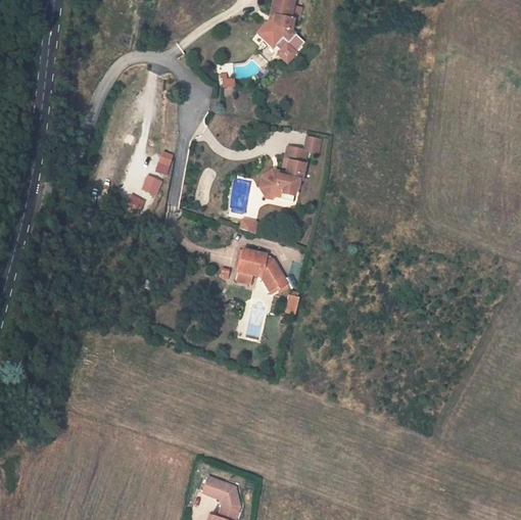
[(273,0),(271,12),(276,13),(275,16),(276,17),(275,19),(270,18),(265,24),(269,27),(262,34),(274,45),(276,43),(284,34),(289,39),(296,32),(292,27),(294,16),(291,16),(294,3),(295,0),(273,0)]
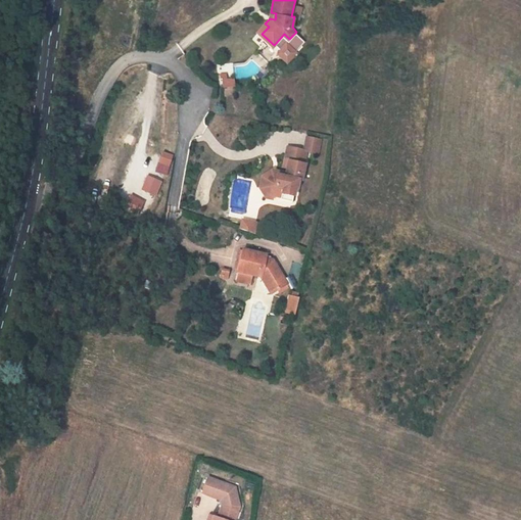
[(302,5),(294,3),(291,16),(294,16),(299,18),(302,5)]
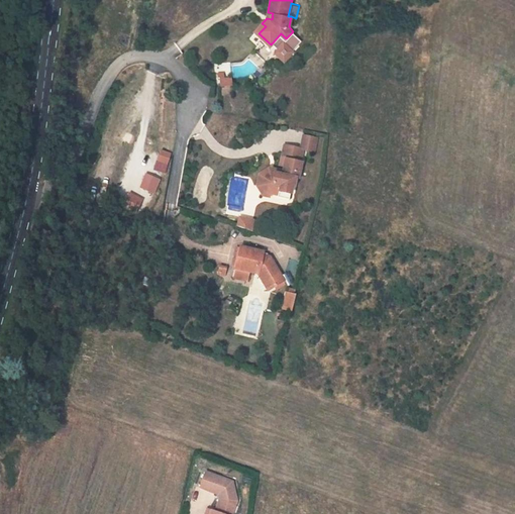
[(266,26),(262,23),(255,30),(259,33),(266,26)]
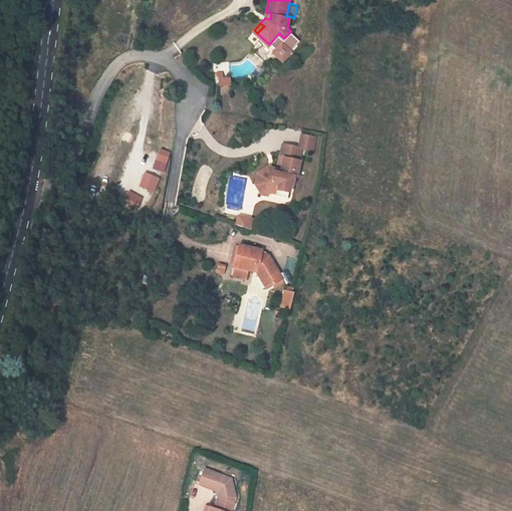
[(279,33),(271,42),(277,47),(276,47),(276,48),(276,49),(276,50),(276,51),(276,52),(277,53),(278,54),(278,55),(279,55),(280,56),(281,56),(282,56),(283,56),(284,56),(285,55),(286,55),(287,54),(286,54),(300,39),(291,31),(284,38),(279,33)]
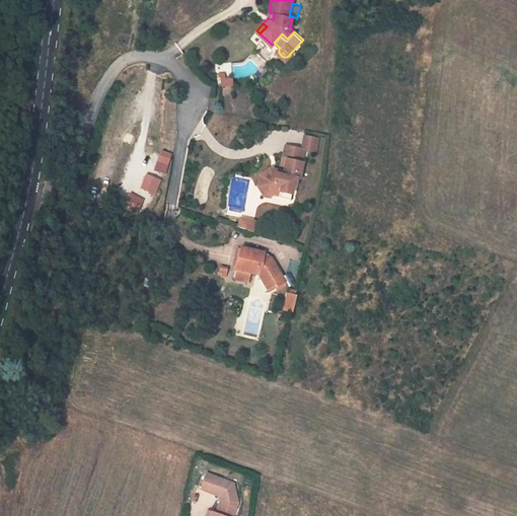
[(316,136),(302,134),(300,147),(302,147),(302,148),(313,150),(316,136)]
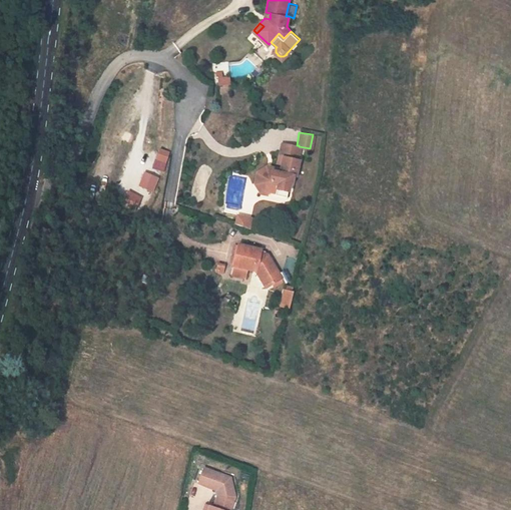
[(297,145),(281,142),(276,162),(280,163),(279,167),(278,171),(266,168),(259,173),(257,182),(262,189),(267,190),(275,191),(275,188),(287,190),(288,181),(291,181),(292,174),(295,174),(298,158),(297,158),(299,146),(299,145),(297,145)]
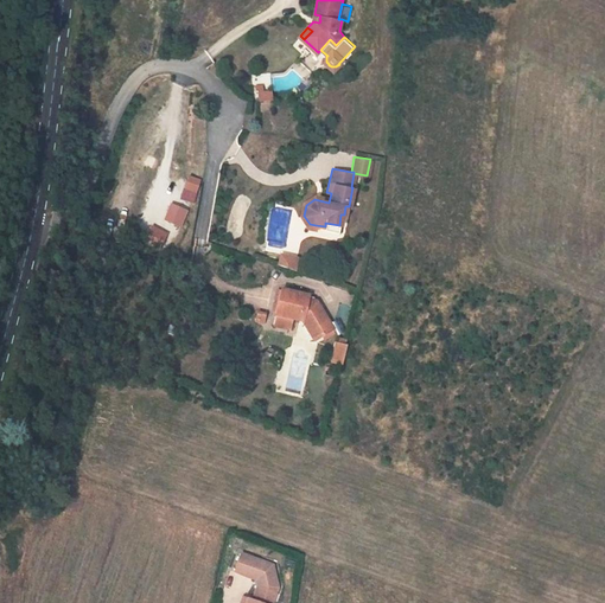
[(196,199),(203,178),(191,174),(184,194),(196,199)]
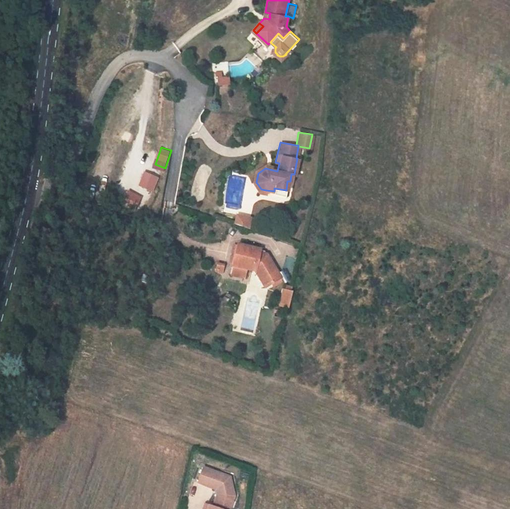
[(278,167),(256,163),(251,191),(265,193),(266,190),(261,189),(256,182),(258,173),(265,168),(277,171),(278,167)]
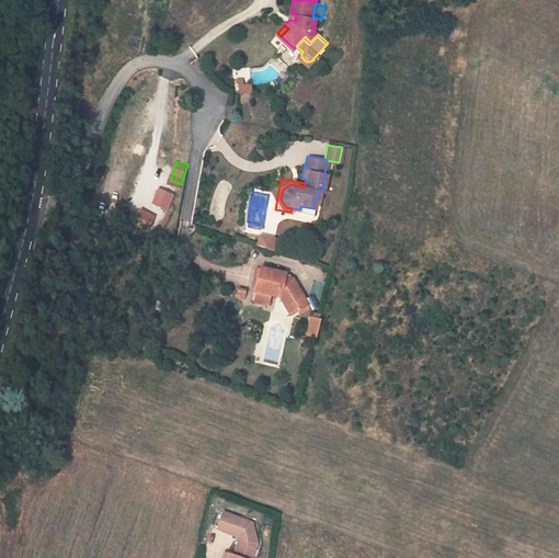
[(174,192),(161,186),(156,200),(169,205),(174,192)]
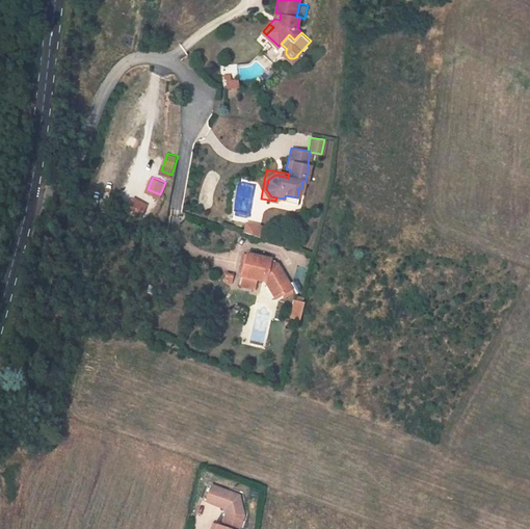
[(149,203),(136,196),(130,209),(142,215),(149,203)]
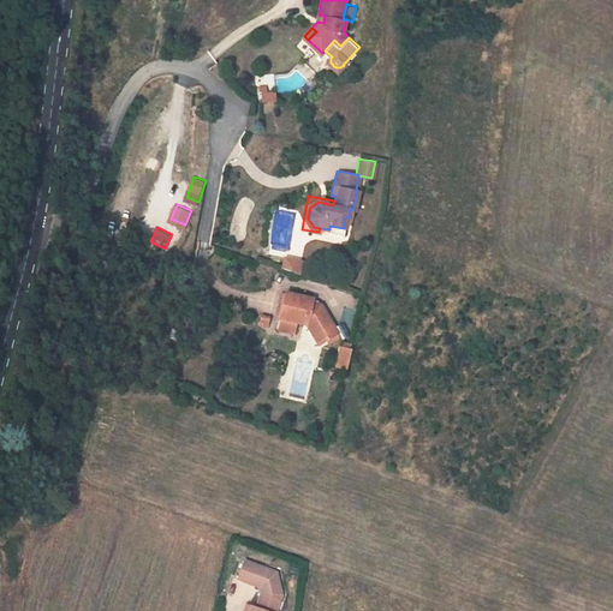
[(293,257),(284,255),(281,265),(291,269),(293,257)]
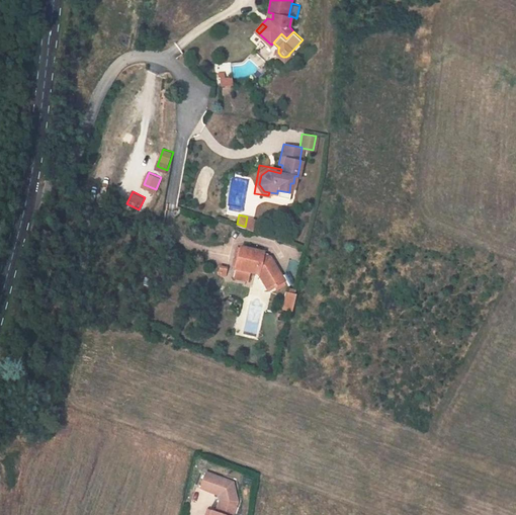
[(282,279),(272,261),(269,262),(267,258),(261,256),(262,253),(262,249),(240,244),(235,266),(237,266),(249,269),(256,270),(265,287),(282,279)]
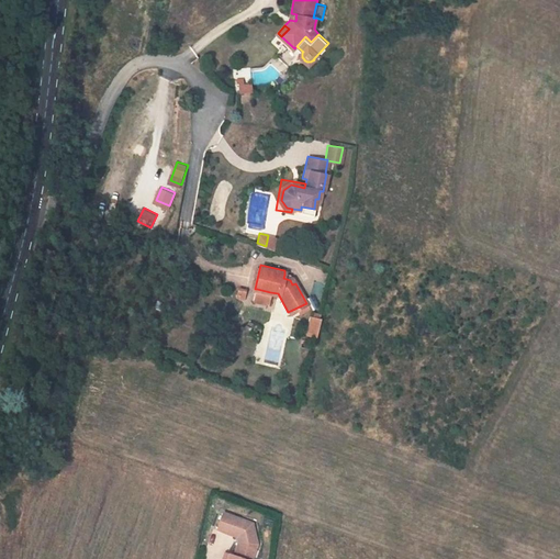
[(295,283),(292,276),(284,275),(283,278),(290,280),(292,284),(295,283)]
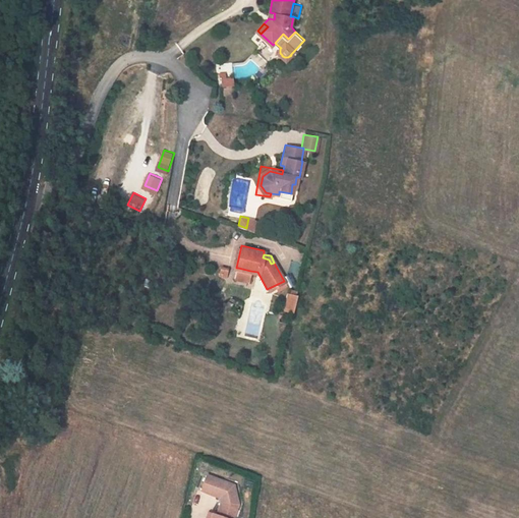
[(238,268),(236,277),(249,280),(250,271),(238,268)]
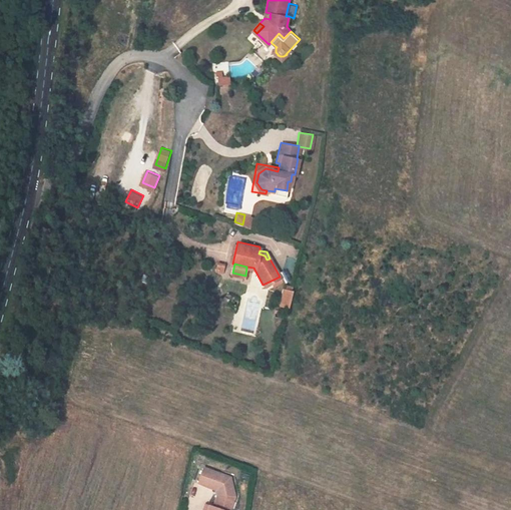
[(287,296),(285,295),(283,304),(291,305),(295,288),(289,287),(287,296)]
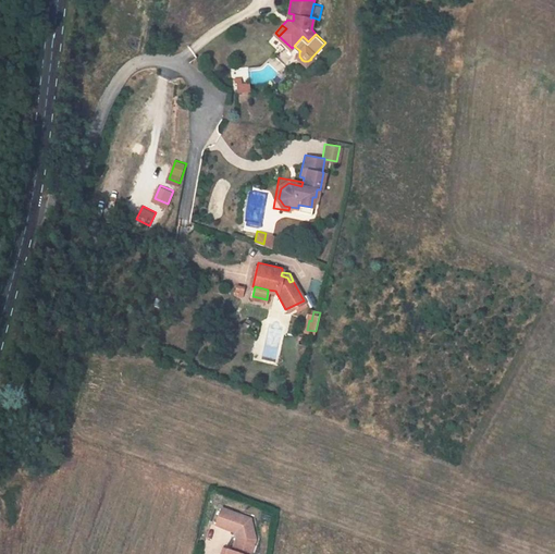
[(59,427),(61,420),(51,417),(49,423),(59,427)]
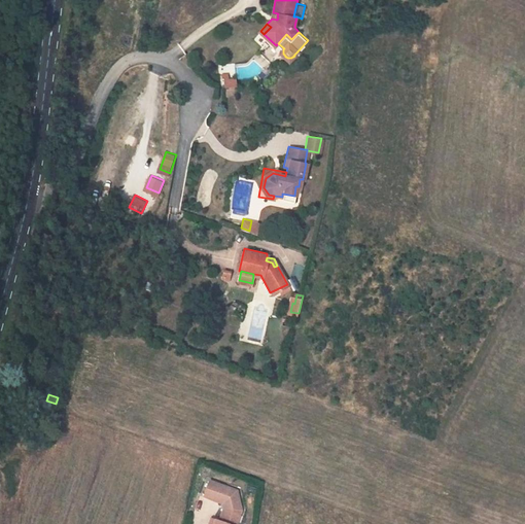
[(236,523),(242,511),(244,505),(240,487),(212,477),(206,492),(225,499),(226,504),(221,518),(217,517),(214,523),(236,523)]
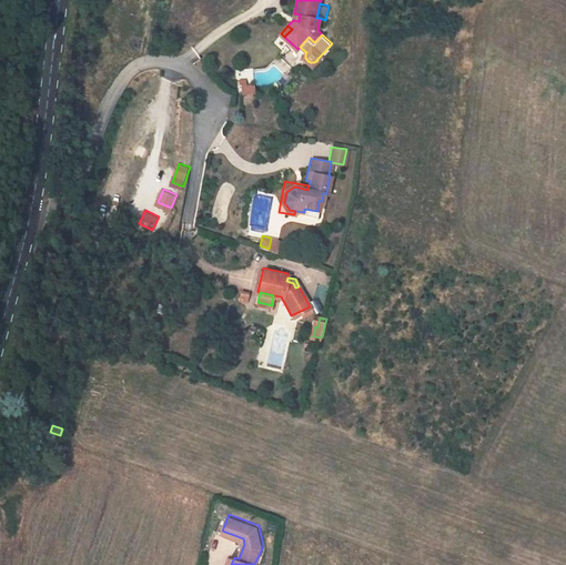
[(231,564),(234,557),(230,555),(225,564),(231,564)]
